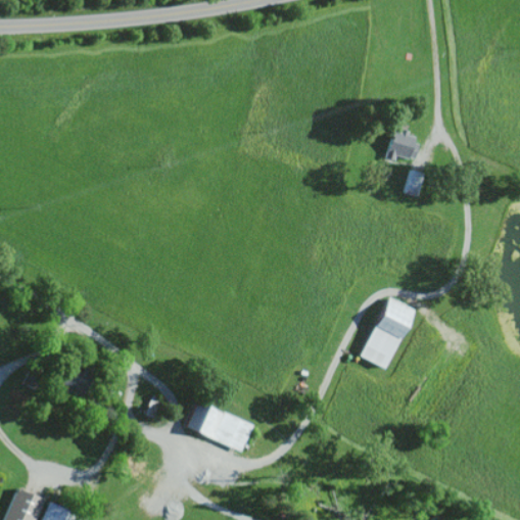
[(394,131),(416,137),(410,159),(387,153),(394,131)]
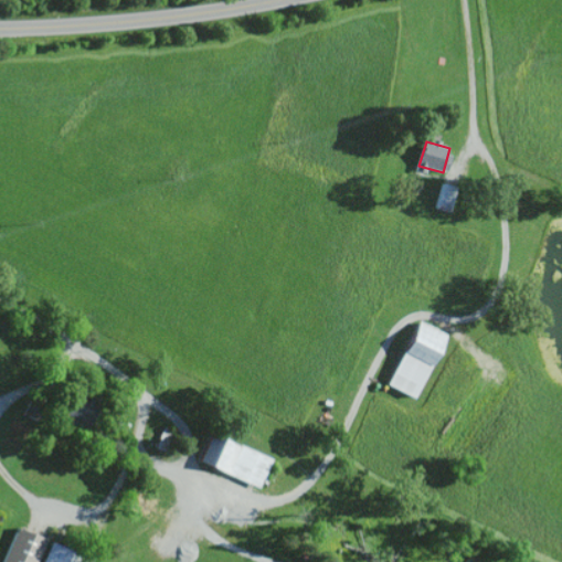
[(445,183),(459,188),(453,213),(437,209),(445,183)]
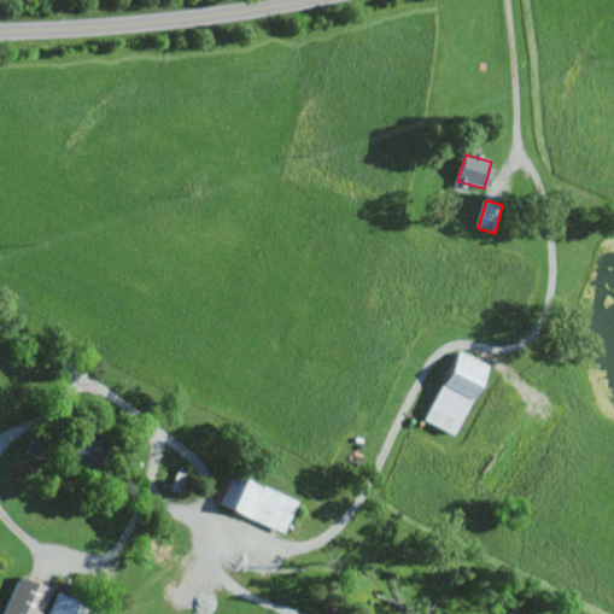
[(461,351),(490,367),(473,399),(444,385),(461,351)]
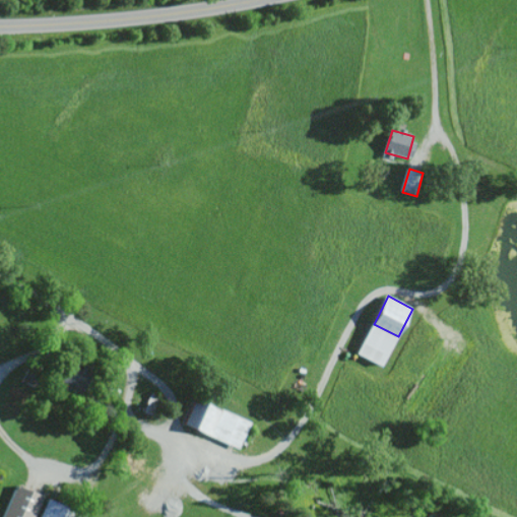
[(56,382),(69,357),(94,369),(82,394),(56,382)]
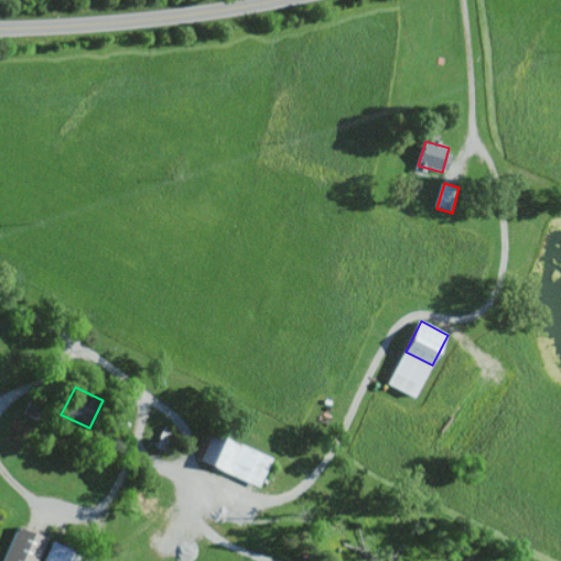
[(33,399),(45,405),(38,419),(27,413),(33,399)]
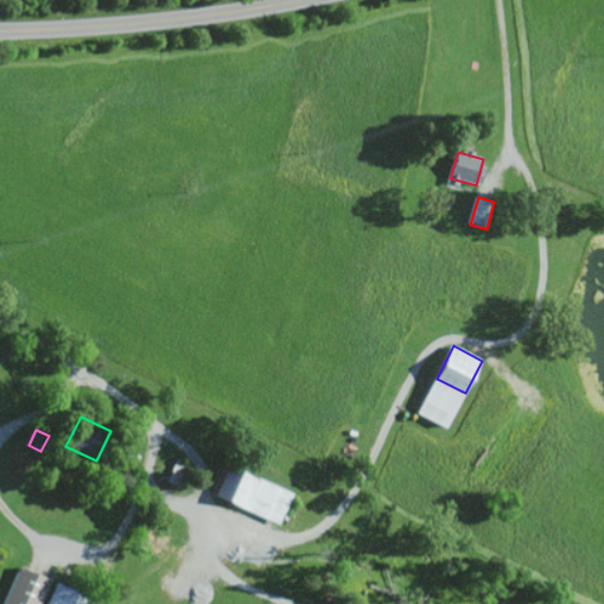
[(128,450),(141,456),(135,469),(122,463),(128,450)]
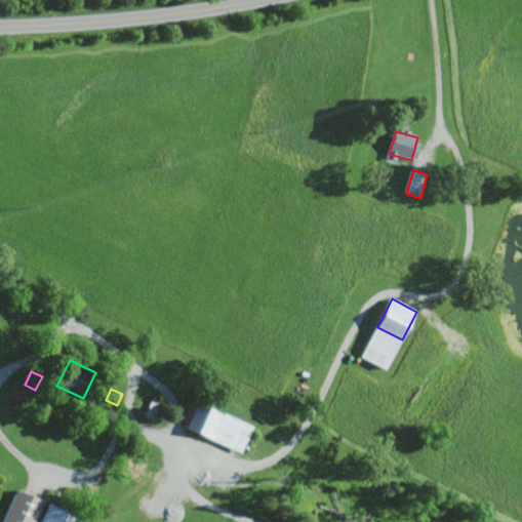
[(154,397),(165,401),(157,420),(146,416),(154,397)]
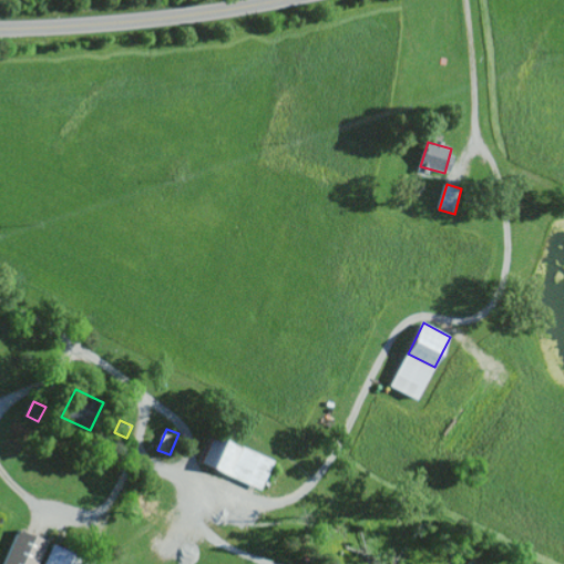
[(203,463),(215,434),(275,461),(262,490),(203,463)]
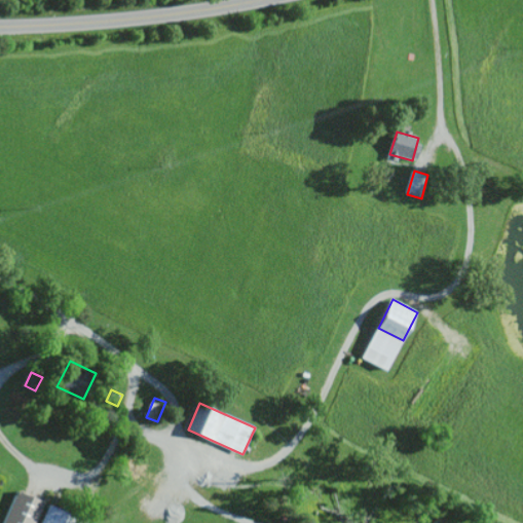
[(4,522),(19,491),(44,501),(34,522),(4,522)]
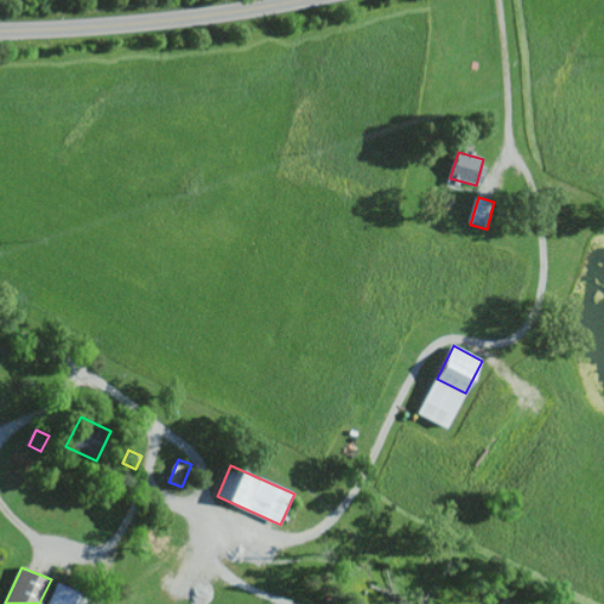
[(48,603),(57,583),(103,603),(48,603)]
